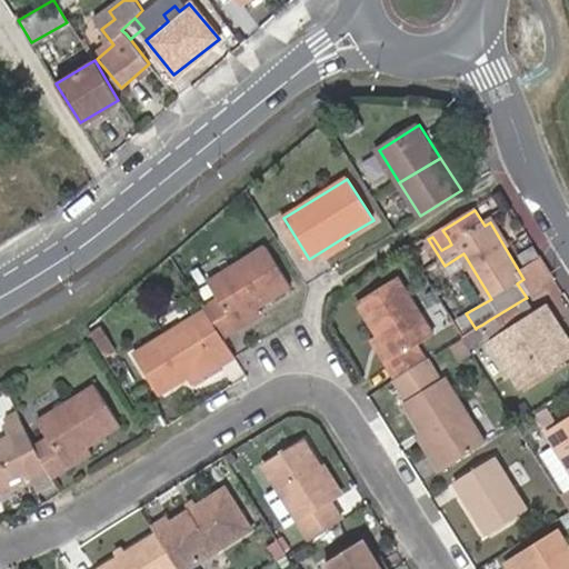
[(490,222),(506,249),(508,247),(492,220),(490,222)]
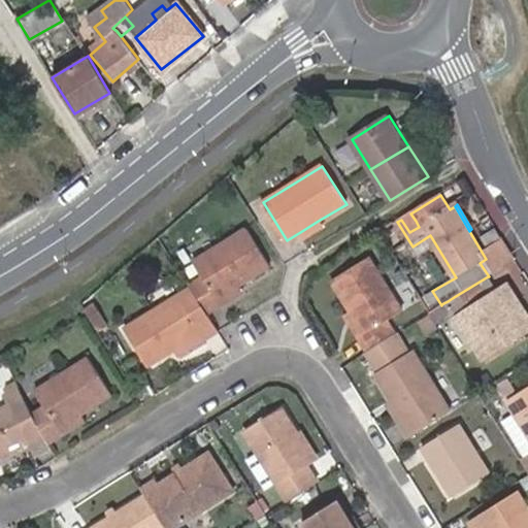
[(410,213),(401,220),(409,232),(419,227),(416,221),(410,213)]
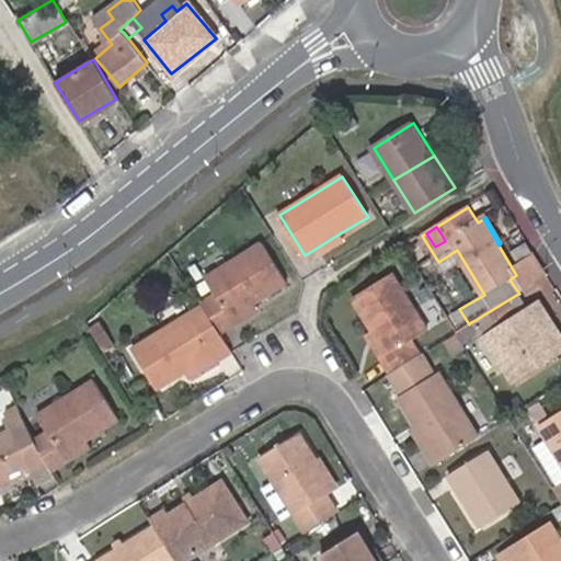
[(343,240),(340,233),(319,247),(322,253),(343,240)]
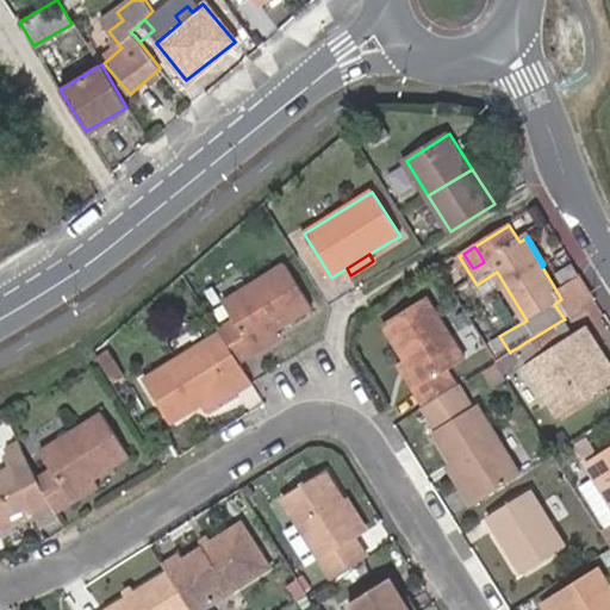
[(234,350),(241,363),(256,353),(254,346),(277,331),(312,310),(286,267),(225,304),(235,322),(221,330),(223,334),(234,350)]
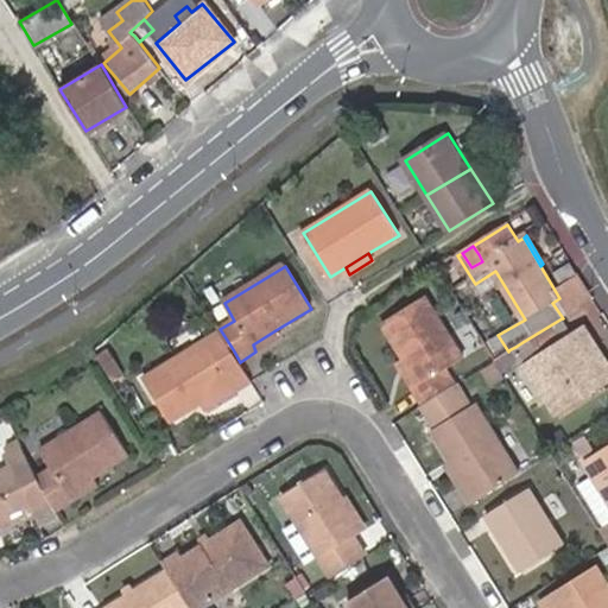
[(581,276),(556,291),(559,298),(552,303),(563,318),(595,297),(581,276)]
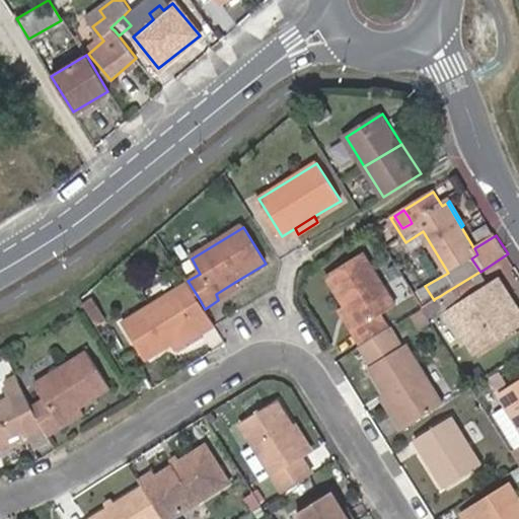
[(353,330),(361,346),(389,327),(382,314),(395,304),(363,252),(327,275),(346,305),(359,327),(353,330)]
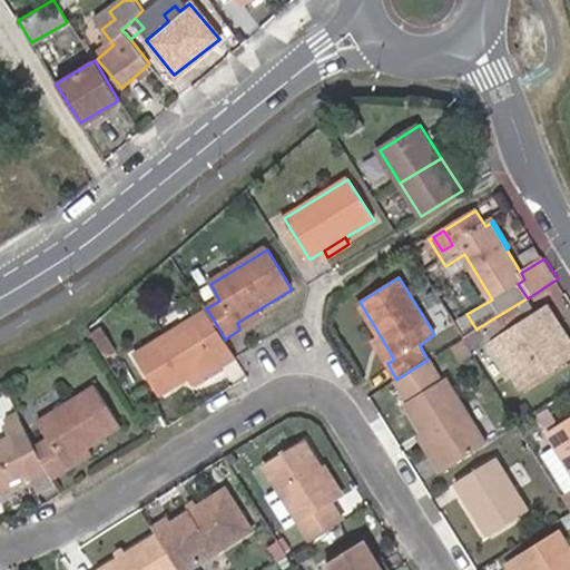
[(549,335),(534,313),(527,298),(490,321),(483,325),(490,341),(474,350),(495,382),(511,372),(522,390),(569,360),(569,341),(561,326),(549,334),(549,335)]
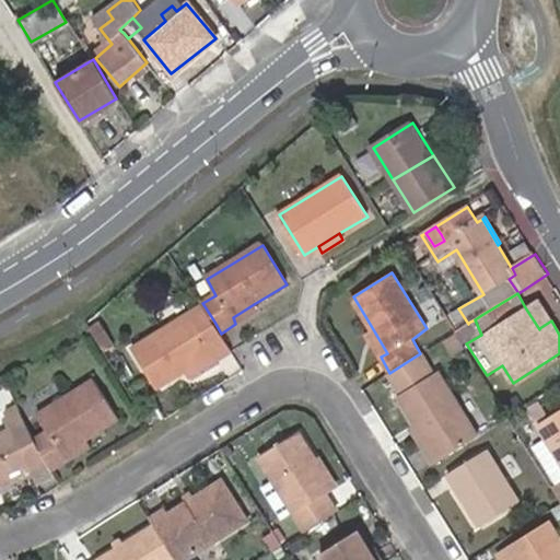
[(537,300),(525,307),(539,329),(539,328),(551,321),(537,300)]
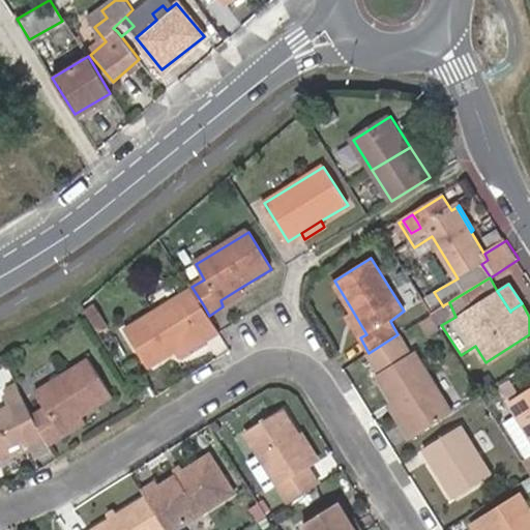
[(221,300),(223,306),(243,294),(240,288),(221,300)]
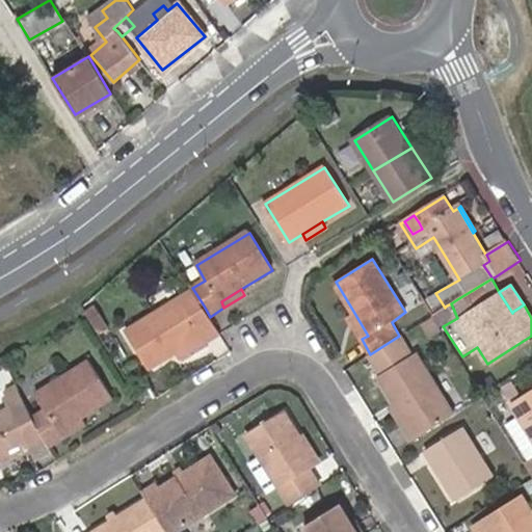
[(205,344),(221,335),(210,317),(204,306),(194,291),(177,300),(125,331),(149,369),(180,350),(201,337),(205,344)]
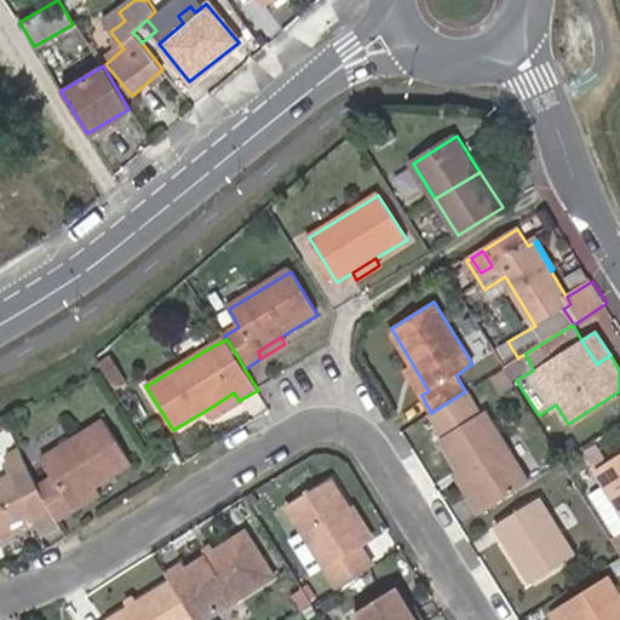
[(499,348),(509,365),(518,359),(507,342),(499,348)]
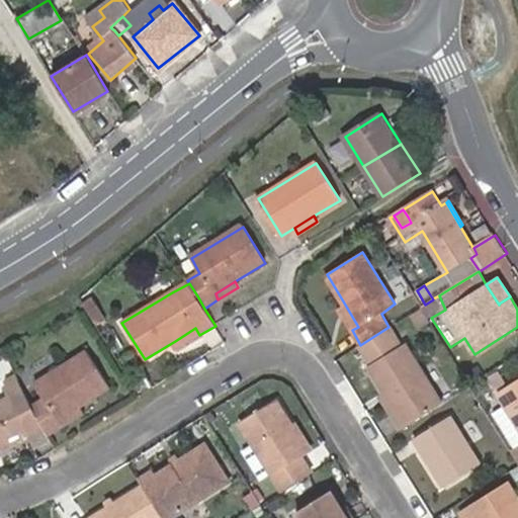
[(90,296),(82,303),(94,323),(103,317),(90,296)]
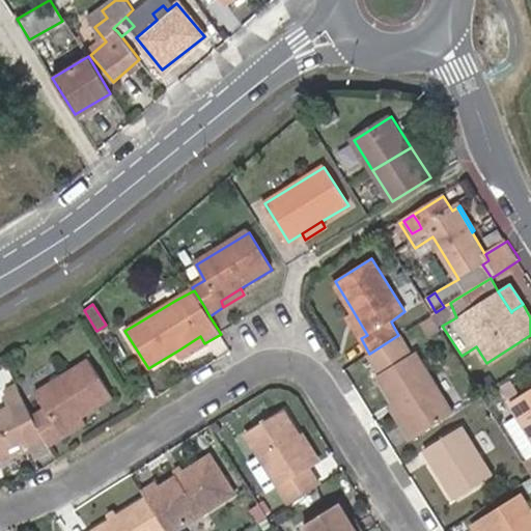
[(431,314),(438,325),(453,315),(446,305),(444,306),(444,307),(436,312),(431,314)]
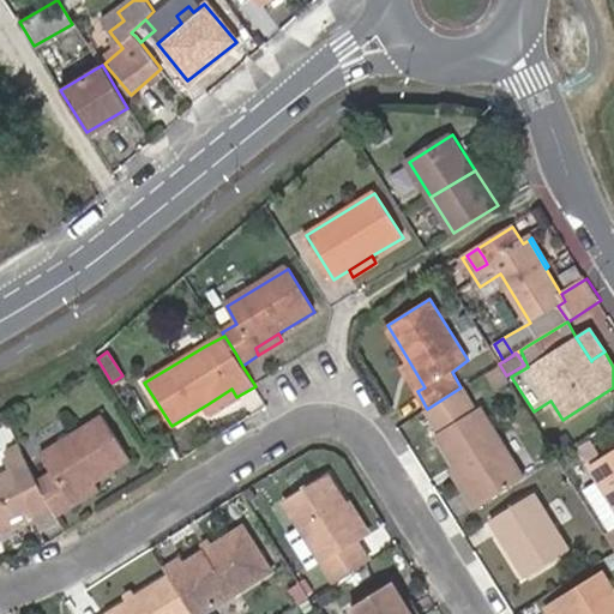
[(425,387),(409,361),(401,366),(417,391),(425,387)]
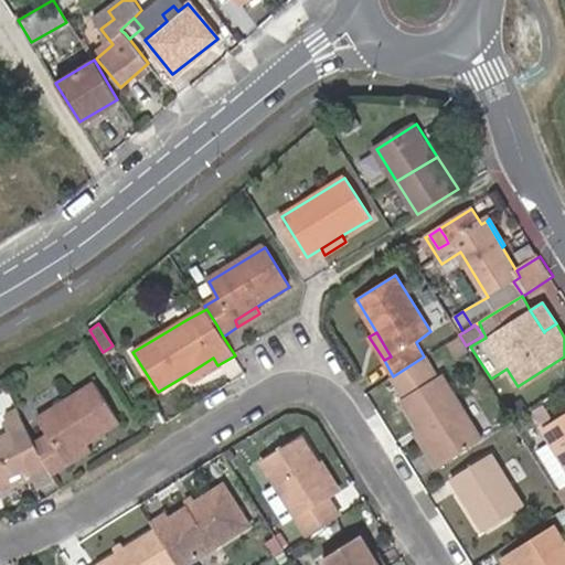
[(195,380),(217,365),(213,358),(191,372),(195,380)]
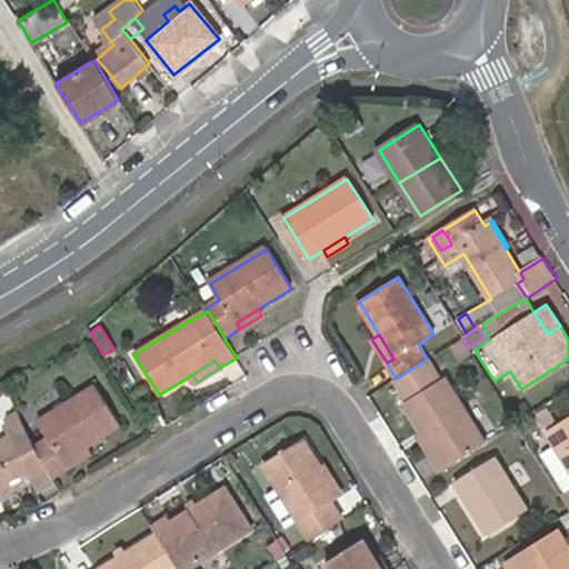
[(432,457),(442,471),(489,442),(447,376),(406,401),(423,431),(438,453),(432,457)]
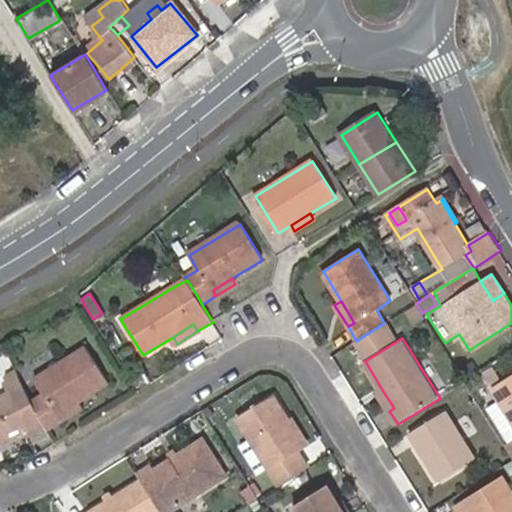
[(42,421),(46,429),(61,419),(56,411),(76,399),(106,381),(84,346),(32,378),(42,394),(32,400),(42,421)]
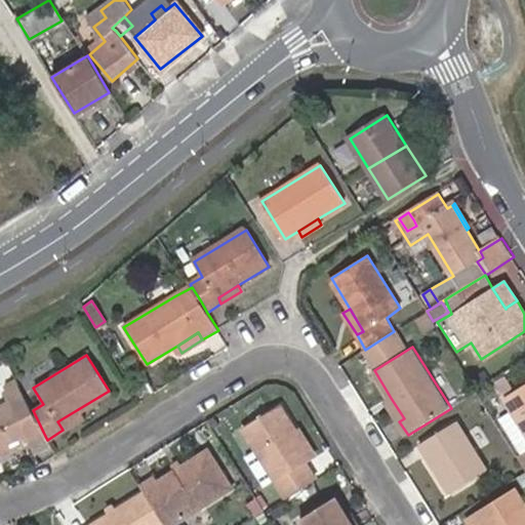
[(524,382),(505,396),(502,398),(511,409),(497,419),(518,452),(524,447),(524,382)]
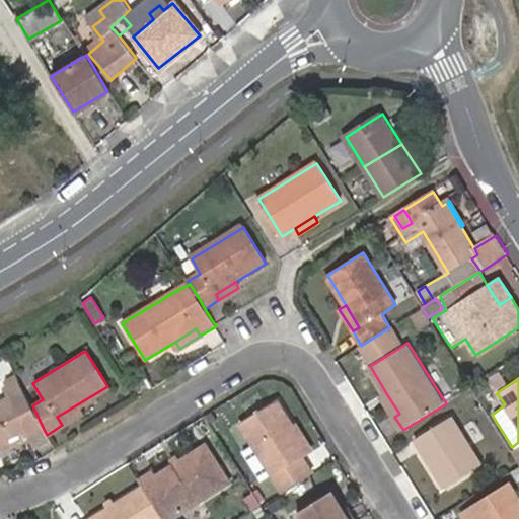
[(32,405),(19,379),(4,385),(9,398),(0,402),(0,447),(43,427),(32,405)]
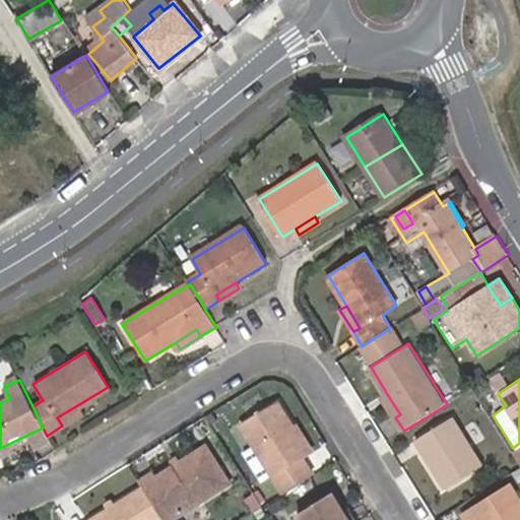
[(383,398),(395,417),(400,414),(387,394),(383,398)]
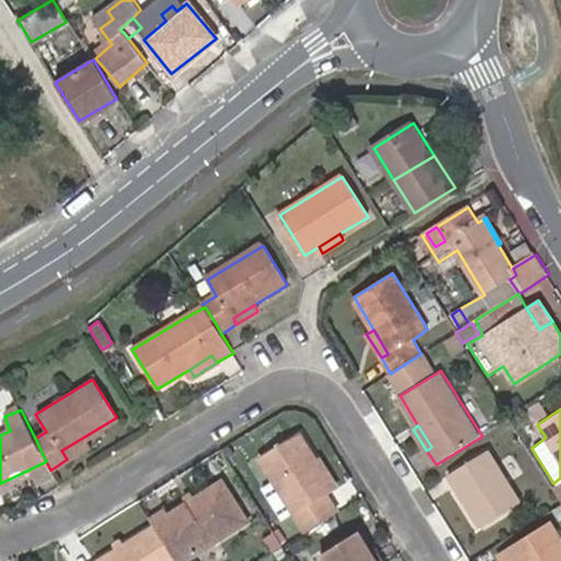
[(307,533),(338,513),(328,496),(336,491),(318,460),(300,433),(260,457),(307,533)]
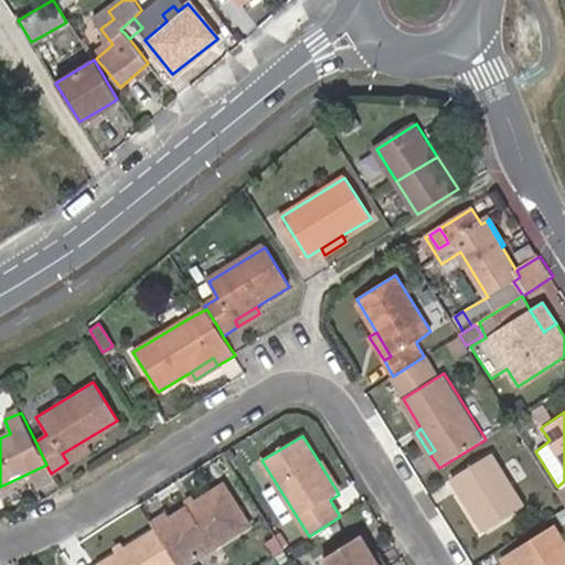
[(62,454),(67,462),(89,449),(84,440),(62,454)]
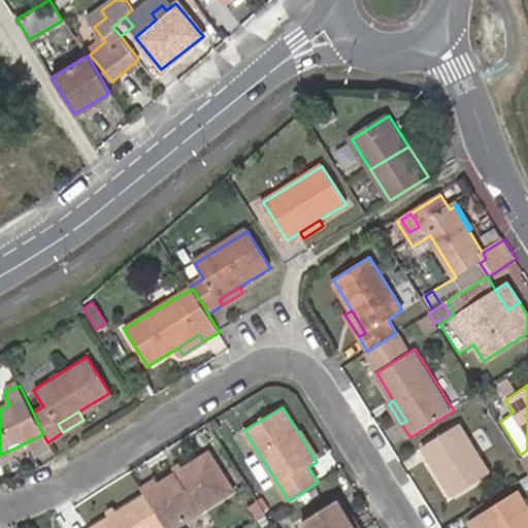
[(493,474),(461,424),(422,448),(454,498),(493,474)]
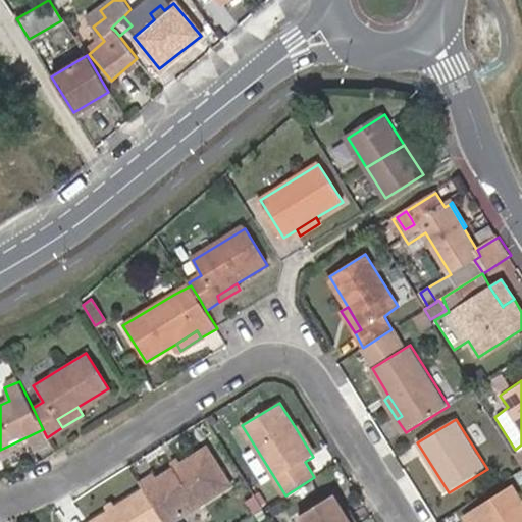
[(300,425),(296,428),(313,457),(319,454),(300,425)]
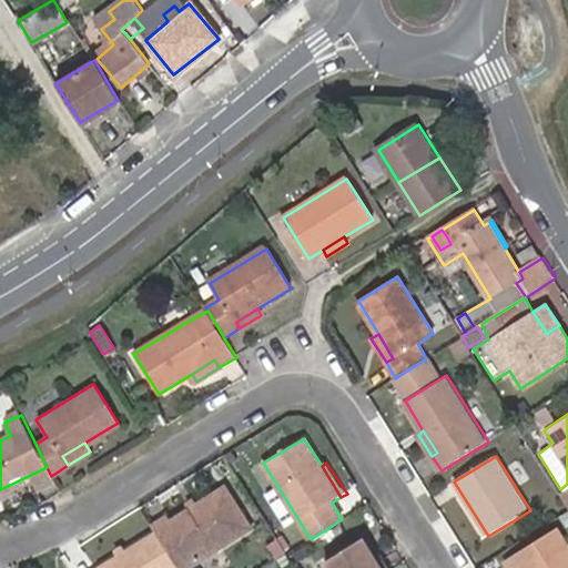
[(171,516),(152,528),(156,535),(176,567),(190,567),(254,528),(227,487),(200,504),(190,509),(173,520),(171,516)]
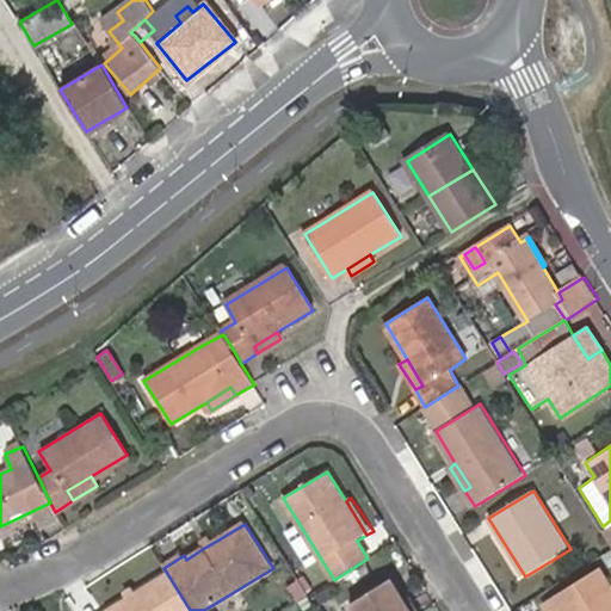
[(610,610),(610,586),(602,572),(548,606),(550,610),(610,610)]
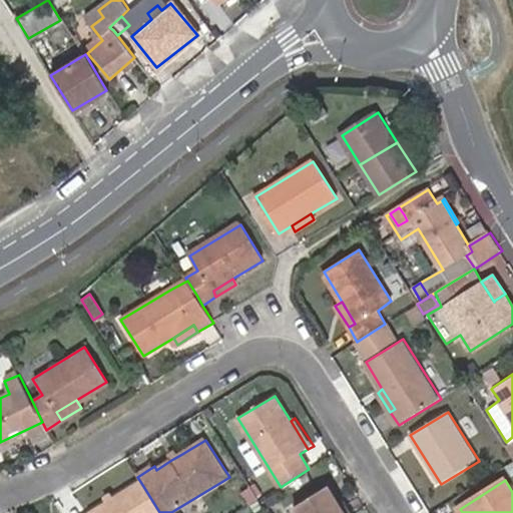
[(159,512),(141,483),(115,499),(109,503),(93,512),(159,512)]
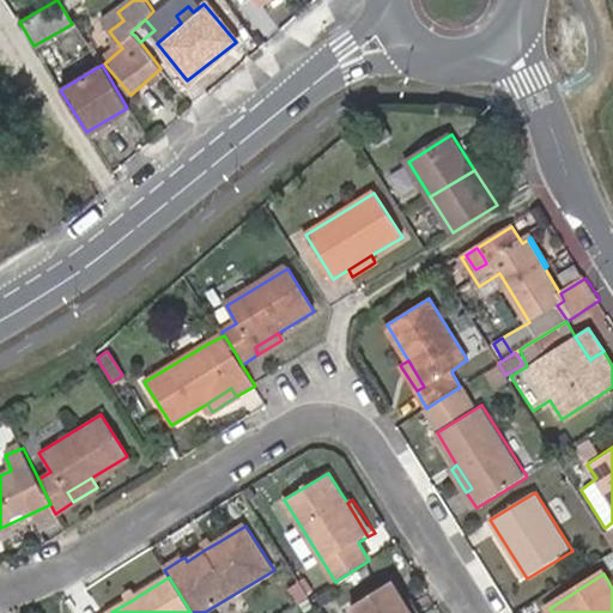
[(298,581),(285,588),(296,605),(308,598),(298,581)]
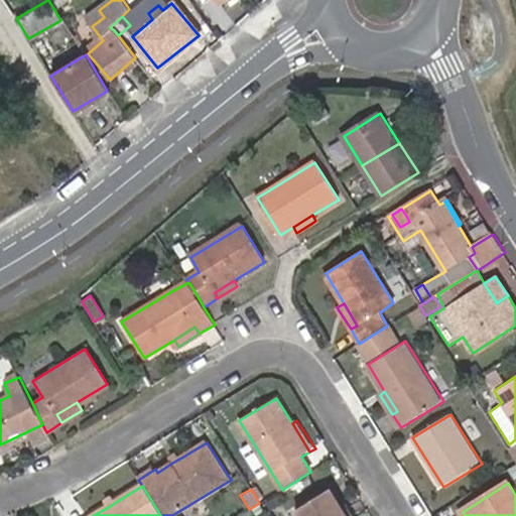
[(295,510),(298,515),(347,515),(342,507),(331,489),(295,510)]
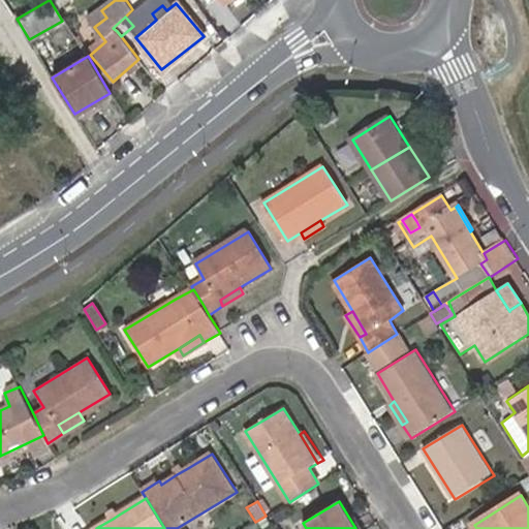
[(113,519),(119,515),(117,508),(110,514),(113,519)]
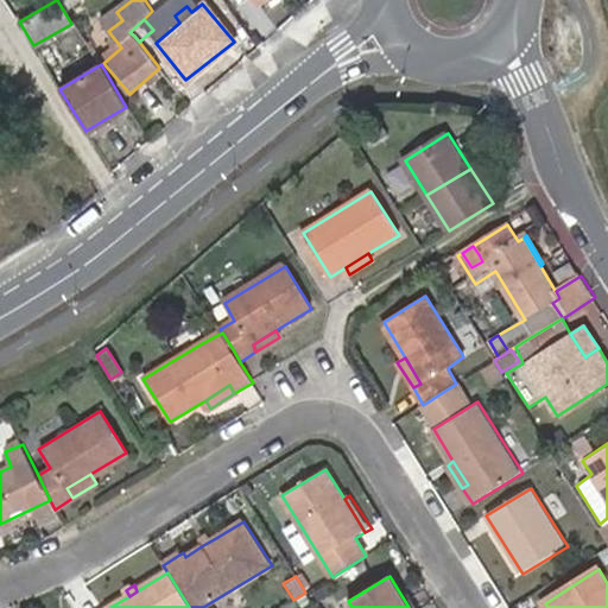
[(403,597),(409,607),(419,607),(410,594),(403,597)]
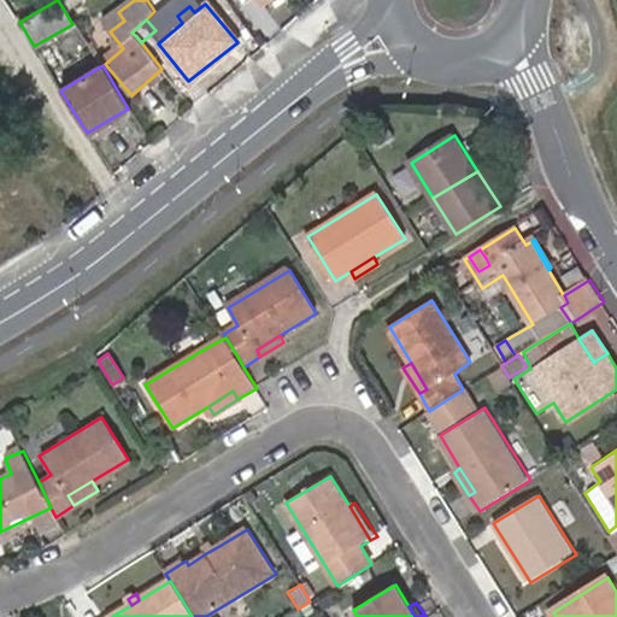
All buildings are outlined.
